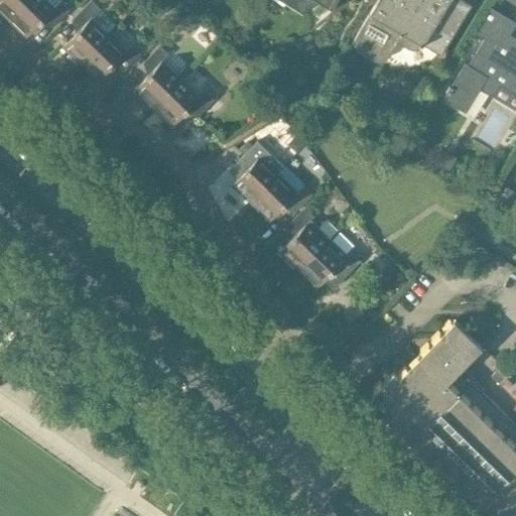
[(0,0),(0,10),(9,20),(28,0),(0,0)]
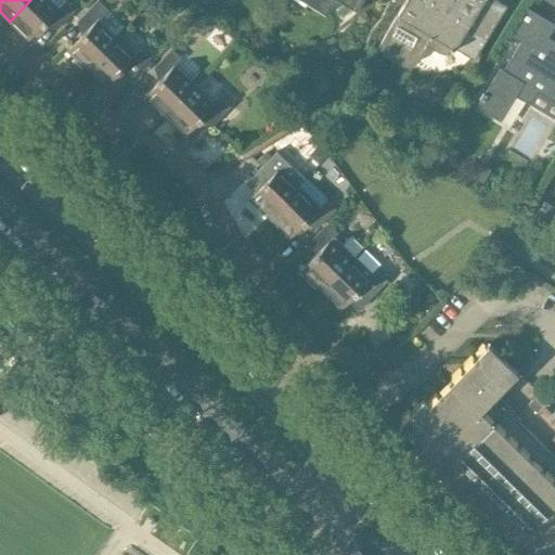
[(49,0),(30,0),(10,22),(28,39),(47,20),(56,29),(75,10),(65,1),(57,9),(49,0)]
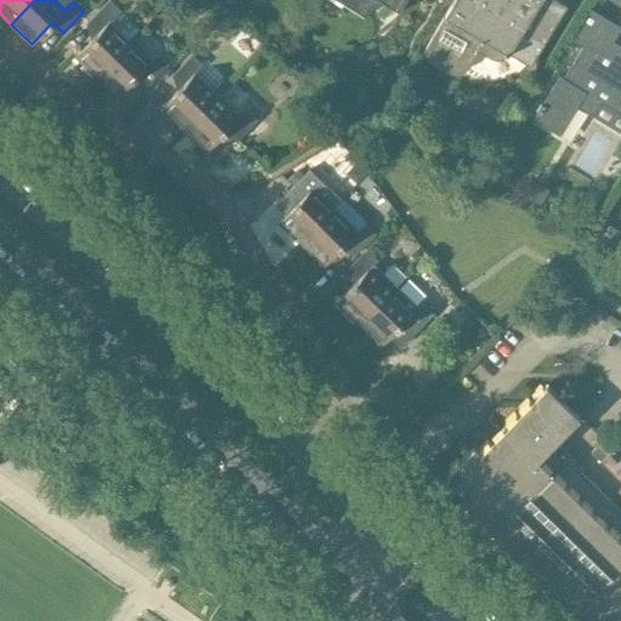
[(96,34),(91,39),(74,56),(96,77),(129,41),(108,22),(120,10),(109,0),(108,0),(85,23),(96,34)]
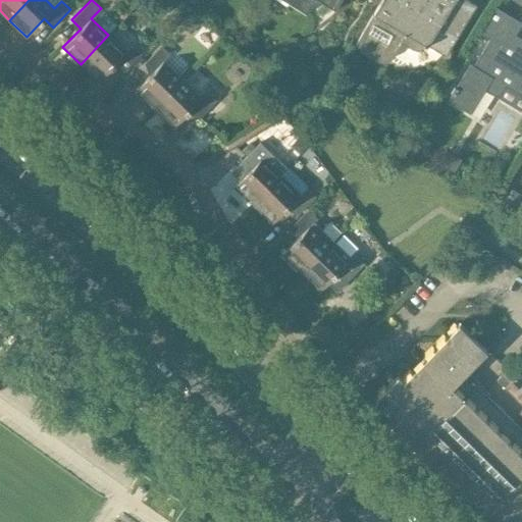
[(290,0),(288,3),(306,14),(314,0),(319,0),(331,7),(335,0),(290,0)]
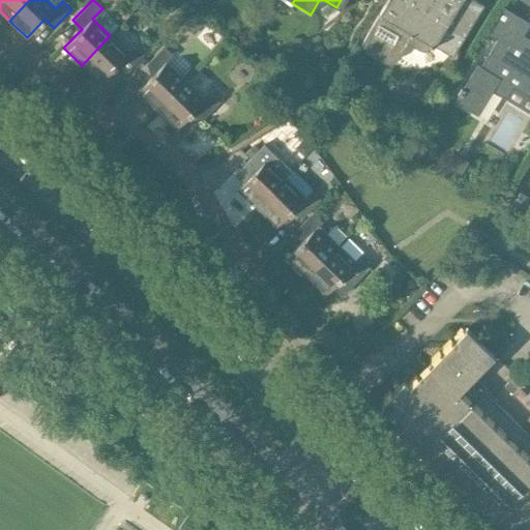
[(434,45),(452,56),(483,4),(475,0),(386,0),(359,46),(383,60),(389,61),(394,60),(400,56),(407,43),(407,45),(408,42),(409,43),(418,49),(424,50),(430,49),(434,45)]
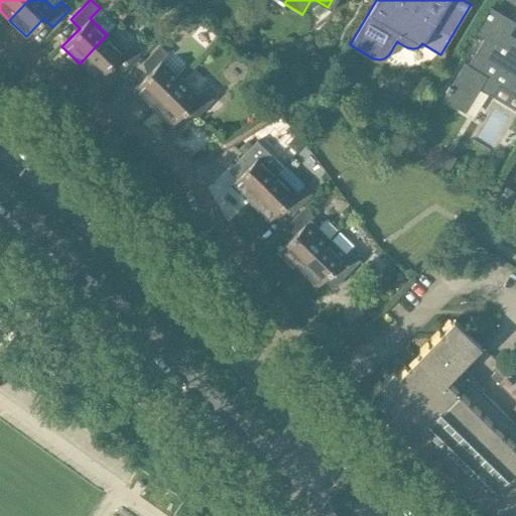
[(515,43),(505,37),(513,23),(490,9),(476,32),(486,37),(469,65),(465,62),(450,87),(448,86),(445,92),(446,93),(442,100),(466,113),(480,90),(493,97),(501,85),(515,94),(515,43)]
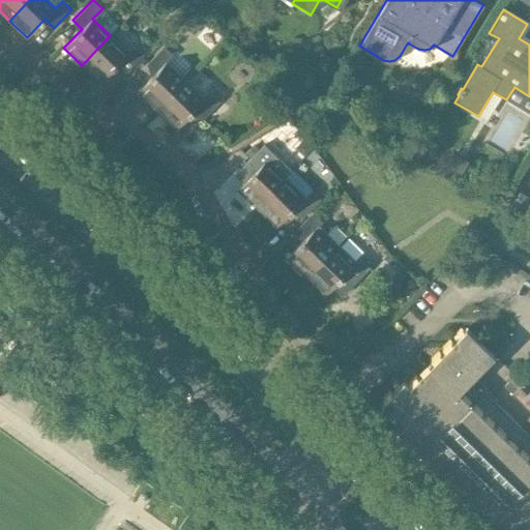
[(192,17),(185,24),(195,32),(201,25),(192,17)]
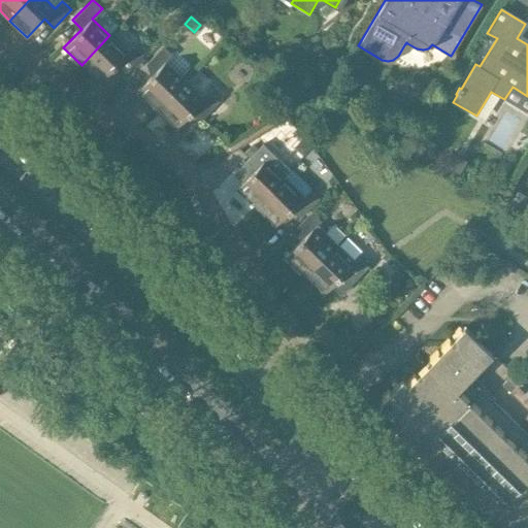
[(109,35),(81,65),(99,81),(117,63),(126,72),(143,54),(134,45),(127,53),(109,35)]
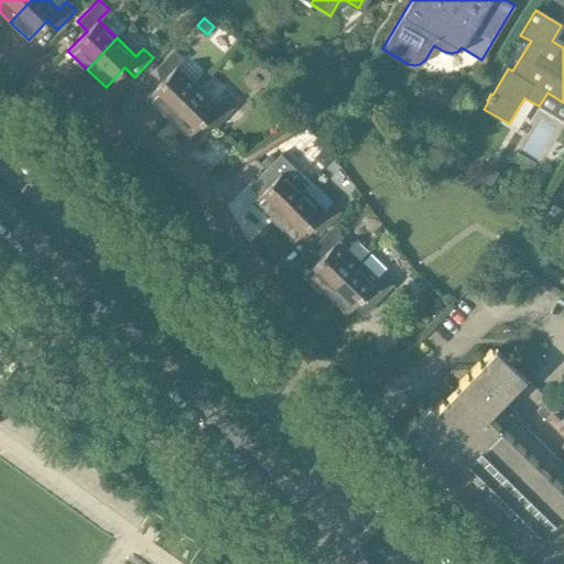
[(165,77),(161,82),(145,97),(164,116),(195,85),(176,66),(184,58),(174,50),(155,68),(165,77)]
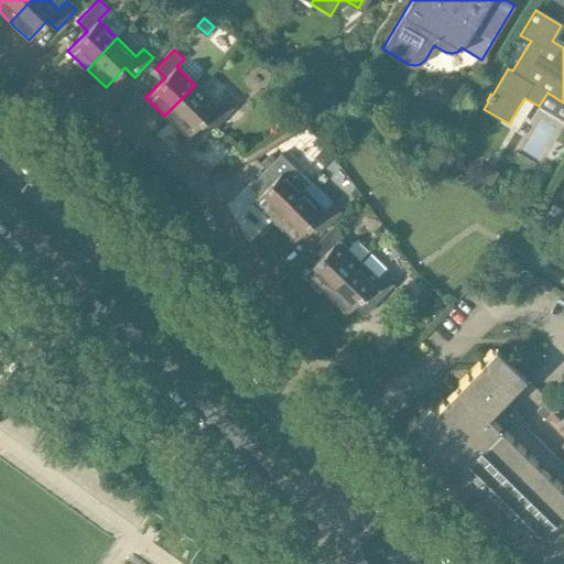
[(195,85),(164,116),(187,138),(206,118),(216,127),(235,108),(225,98),(217,106),(195,85)]
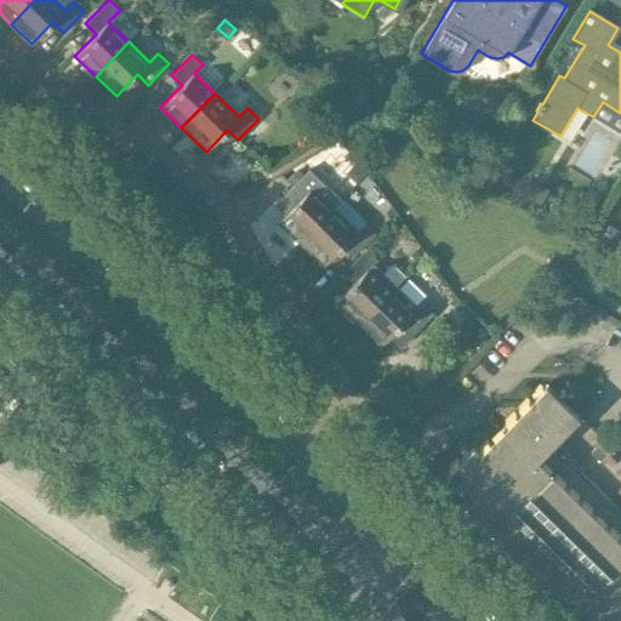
[(341,200),(309,169),(279,200),(289,210),(278,222),(300,243),(332,209),(341,200)]
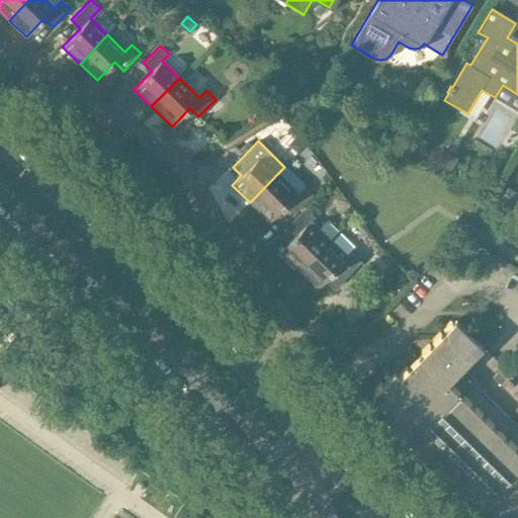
[(453,168),(458,160),(444,152),(439,160),(453,168)]
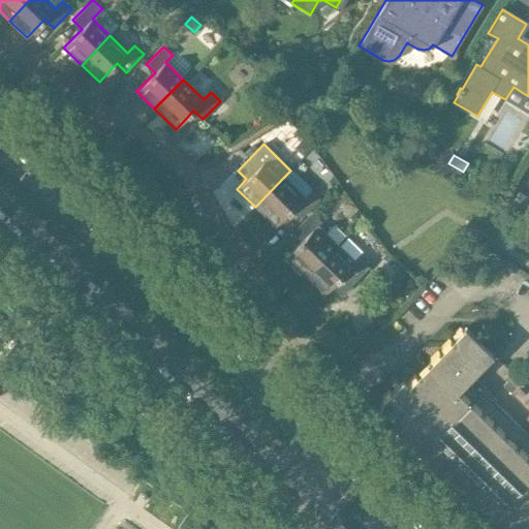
[(283,178),(255,207),(275,226),(293,208),(303,217),(319,198),(310,190),(304,197),(283,178)]
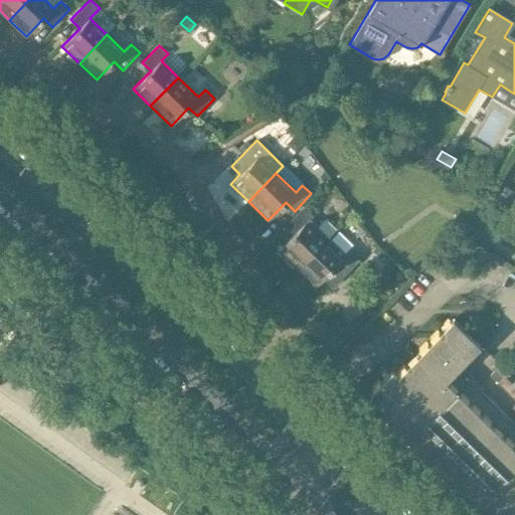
[(296,232),(292,236),(278,250),(298,270),(329,237),(310,218),(313,215),(304,206),(287,223),(296,232)]
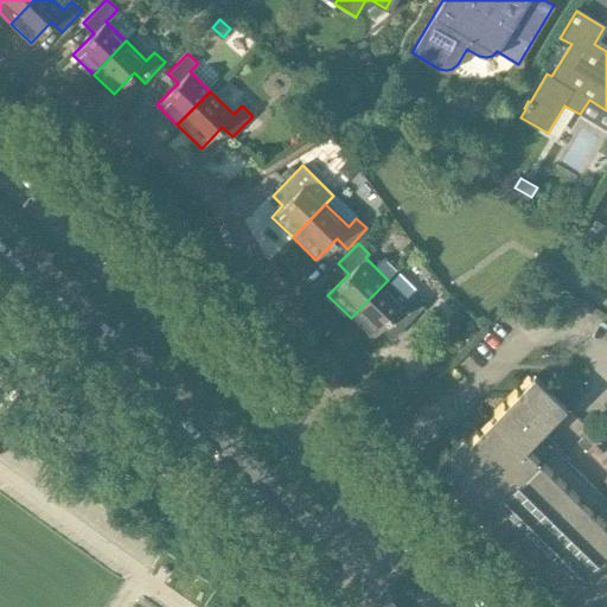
[(388,280),(351,318),(372,338),(393,317),(403,326),(422,306),(413,296),(408,300),(388,280)]
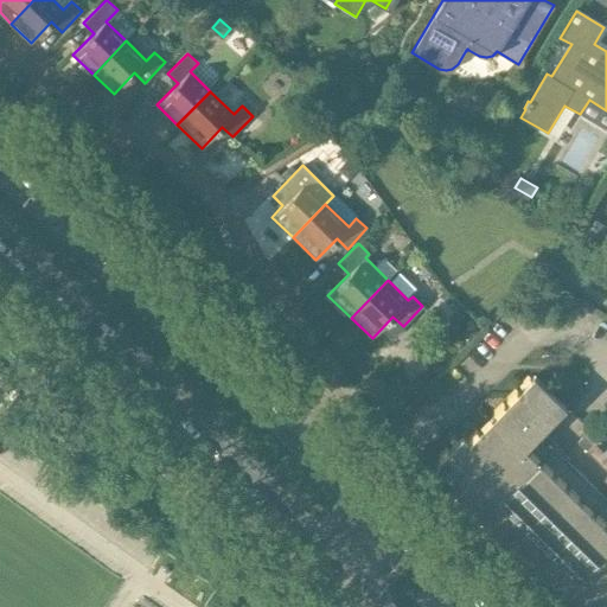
[(535,310),(544,298),(534,288),(523,301),(535,310)]
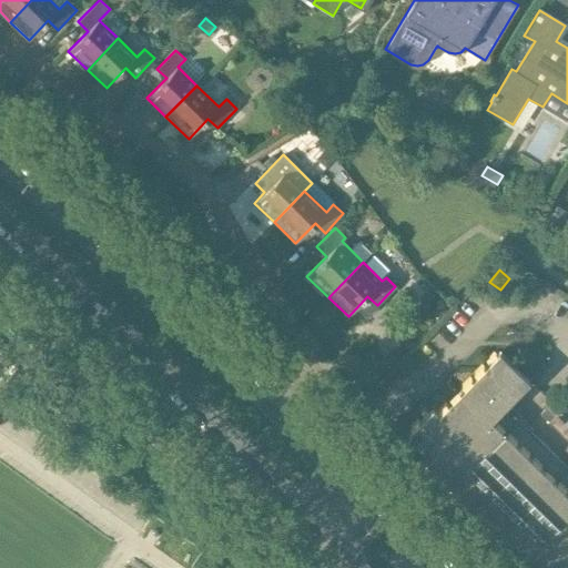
[(567,567),(567,467),(530,430),(533,427),(531,426),(524,434),(517,428),(520,425),(504,408),(530,381),(499,352),(439,413),(433,407),(409,432),(425,446),(422,449),(429,456),(426,459),(427,460),(429,470),(439,473),(442,483),(452,485),(454,494),(464,497),(467,506),(476,509),(479,518),(488,520),(492,530),(501,533),(504,543),(514,545),(516,555),(526,557),(528,567),(533,567),(567,567)]
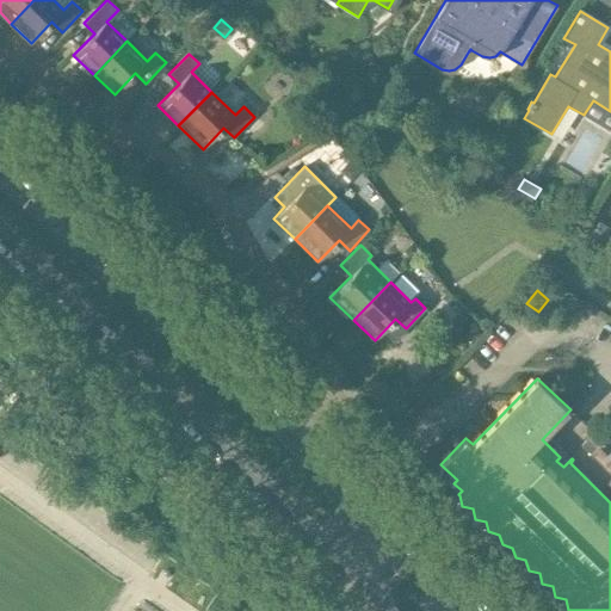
[(610,449),(603,442),(590,430),(582,437),(586,439),(581,444),(610,474),(610,479),(606,485),(610,489),(610,449)]
